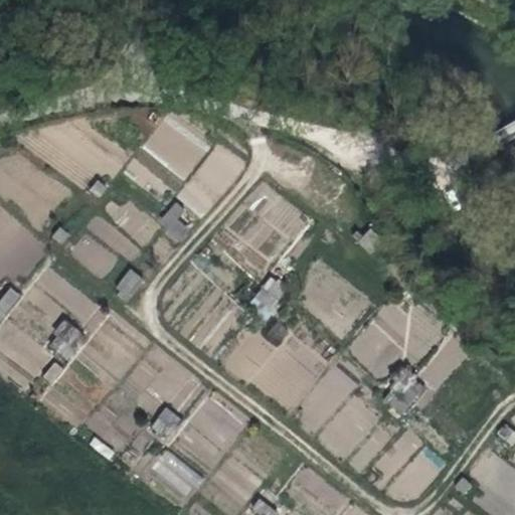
[(158,223),(179,240),(193,223),(172,205),(158,223)]
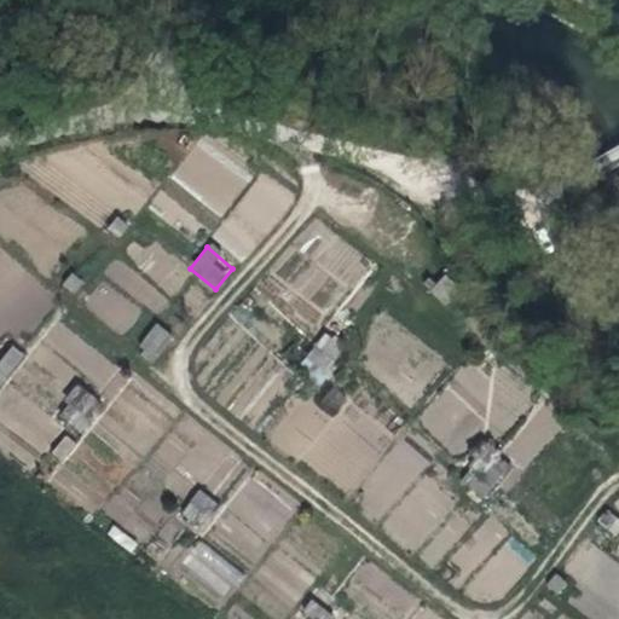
[(152,363),(174,339),(156,323),(134,347),(152,363)]
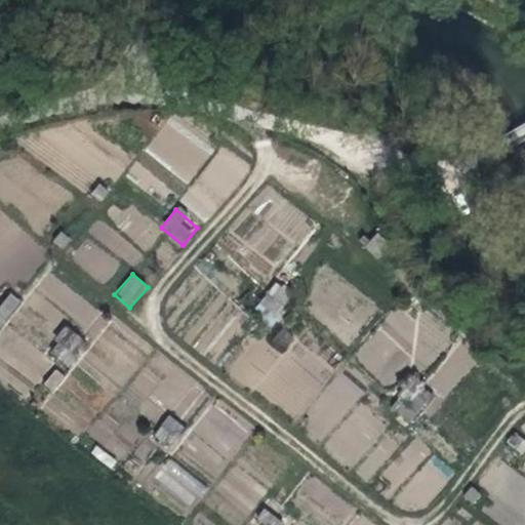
[(272,282),(254,314),(274,325),(292,293),(272,282)]
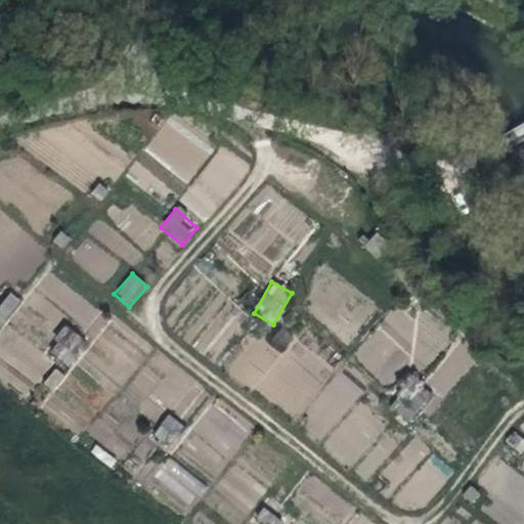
[(0,303),(0,328),(20,300),(9,291),(0,303)]
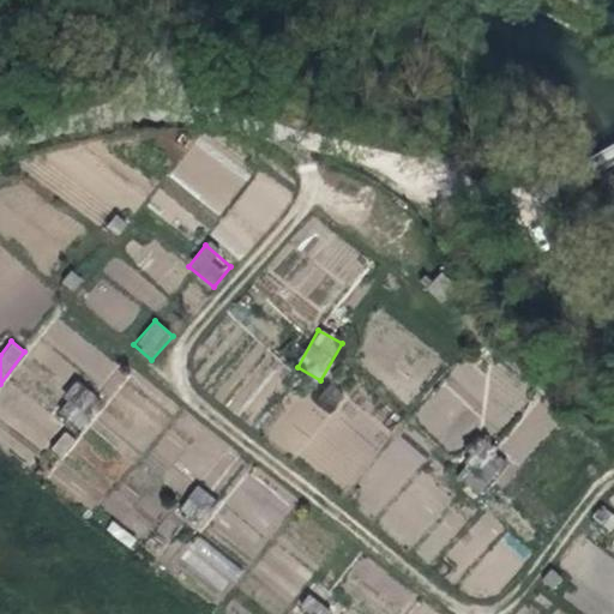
[(86,429),(101,395),(71,381),(56,416),(86,429)]
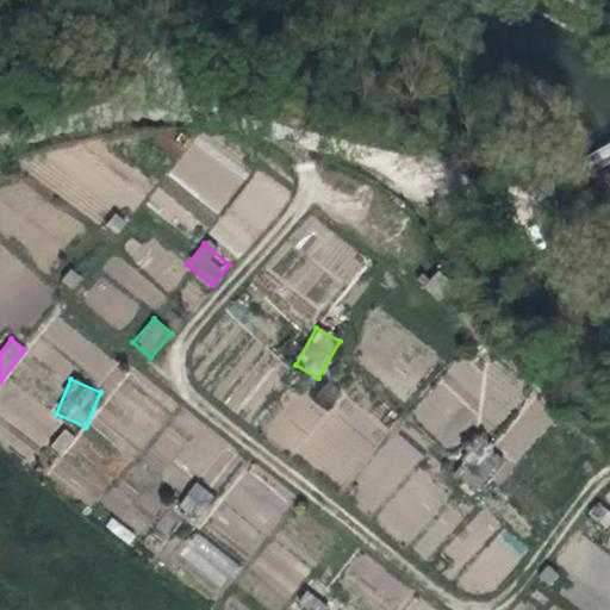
[(533,396),(491,442),(515,464),(556,417),(533,396)]
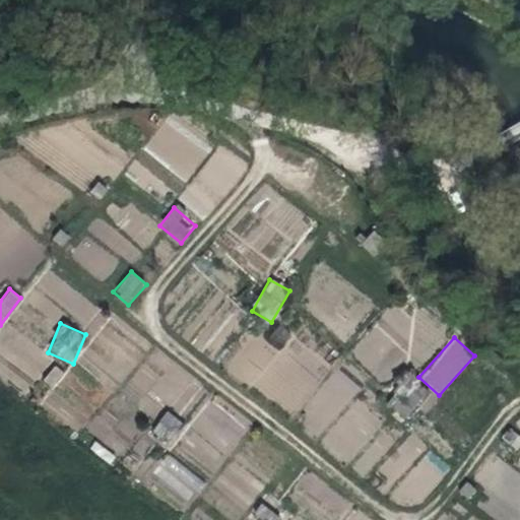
[(405,418),(432,393),(411,373),(385,398),(405,418)]
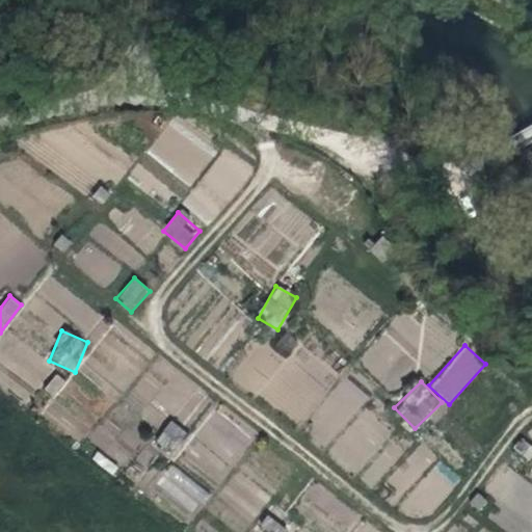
[(173,456),(189,434),(170,420),(154,442),(173,456)]
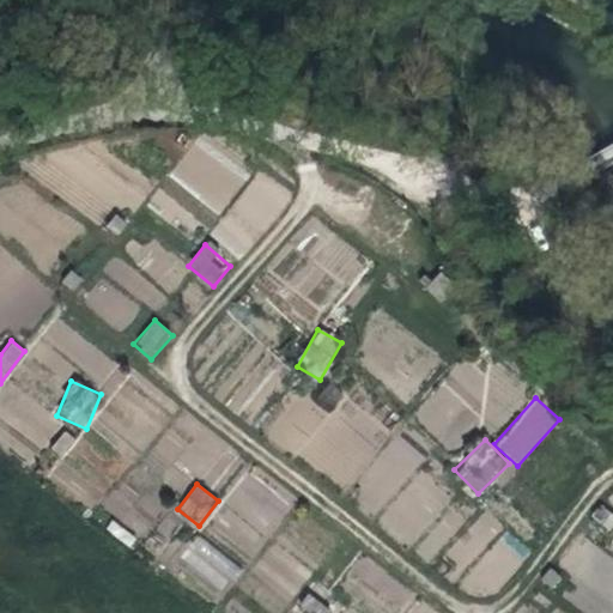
[(223,593),(242,570),(199,534),(180,557),(223,593)]
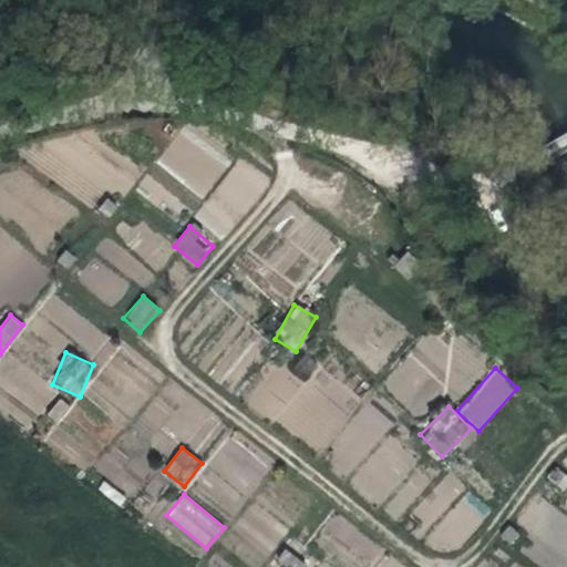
[(284,566),(303,566),(306,566),(287,547),(275,558),(284,566)]
